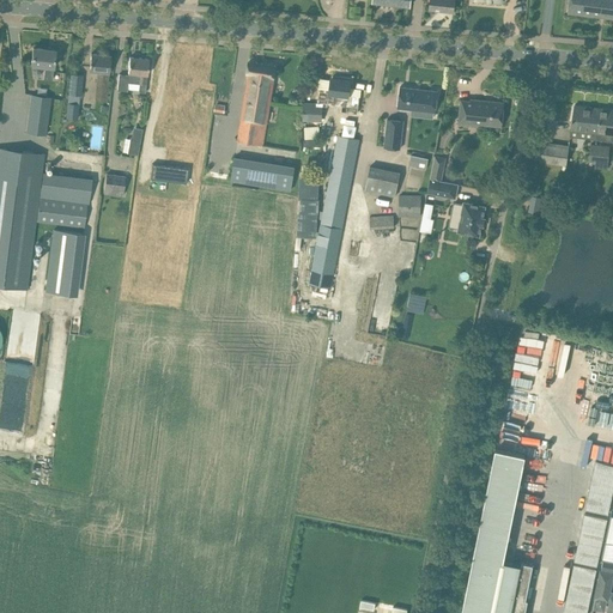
[(430,0),(430,8),(453,11),(454,0),(430,0)]
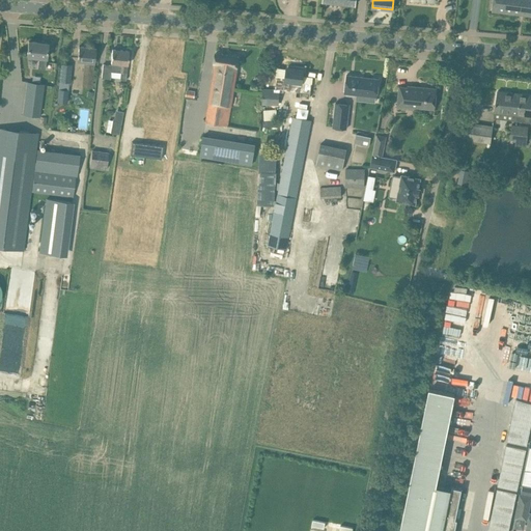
[(493,0),(492,10),(519,14),(520,0),(493,0)]
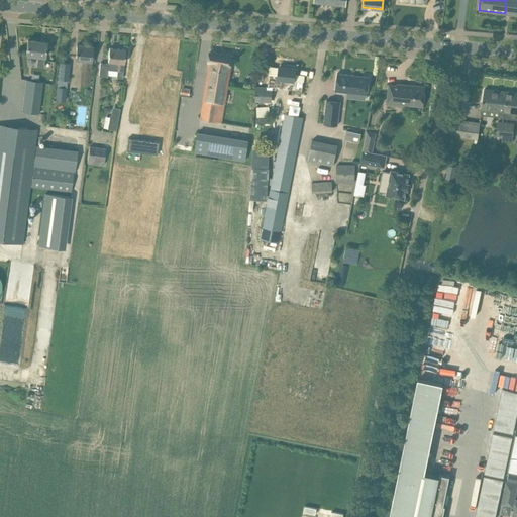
[(516,0),(506,0),(505,13),(516,14),(516,0)]
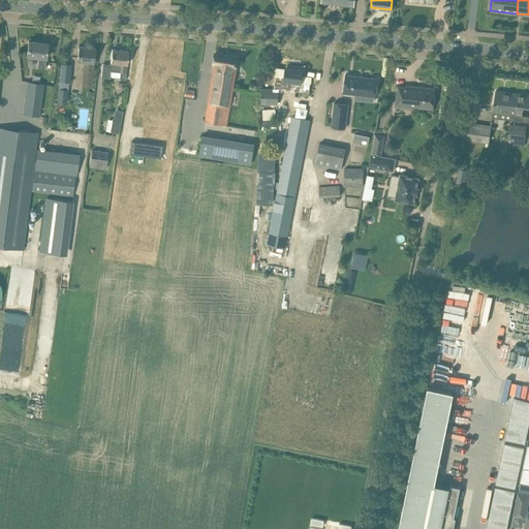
[(45,68),(48,43),(28,41),(27,56),(38,57),(37,68),(45,68)]
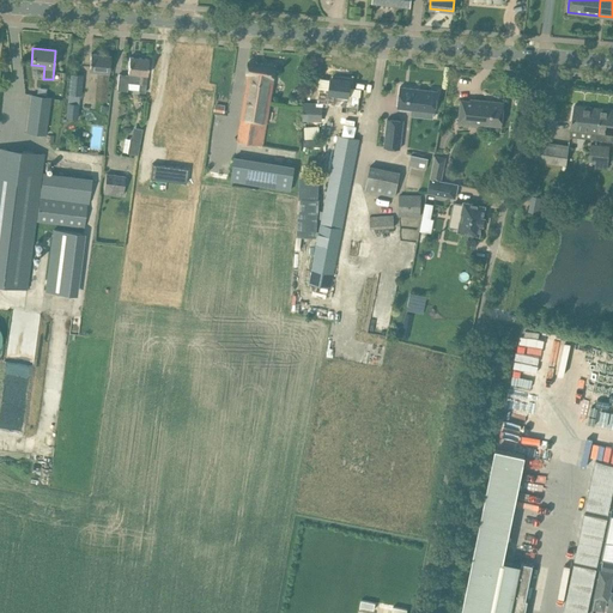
[(108,72),(109,67),(110,55),(91,53),(90,71),(98,71),(96,89),(107,90),(108,72)]
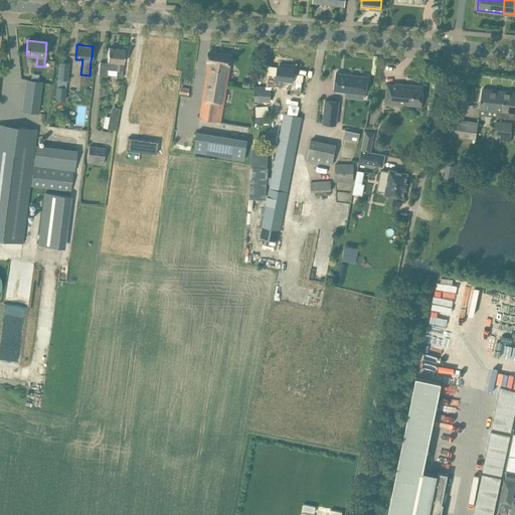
[(115,73),(122,74),(124,62),(125,49),(109,48),(108,63),(100,62),(99,75),(111,76),(112,69),(115,69),(115,73)]
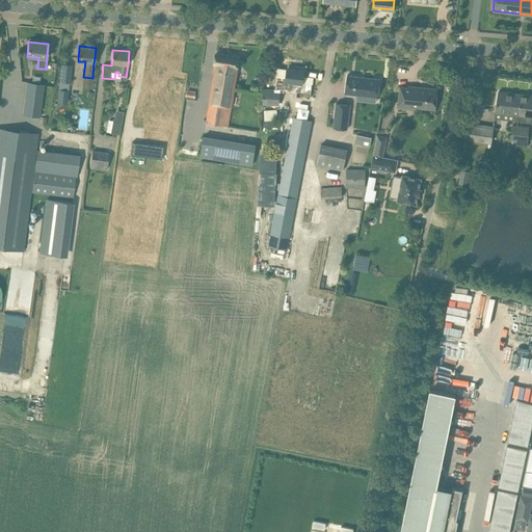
[(239,57),(215,53),(214,63),(216,63),(206,123),(228,126),(239,57)]
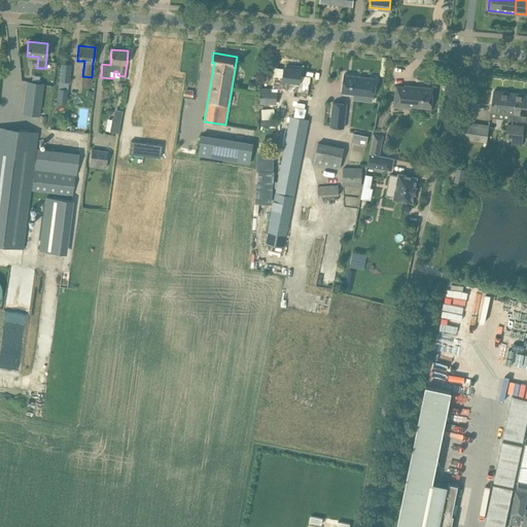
[(68,81),(70,81),(71,65),(61,64),(60,80),(58,80),(57,101),(68,102),(68,81)]
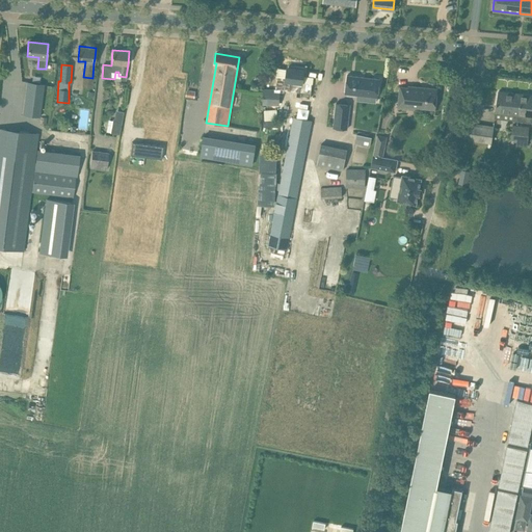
[(281,88),(294,90),(300,90),(301,82),(302,82),(303,69),(288,67),(286,80),(282,79),(281,88)]
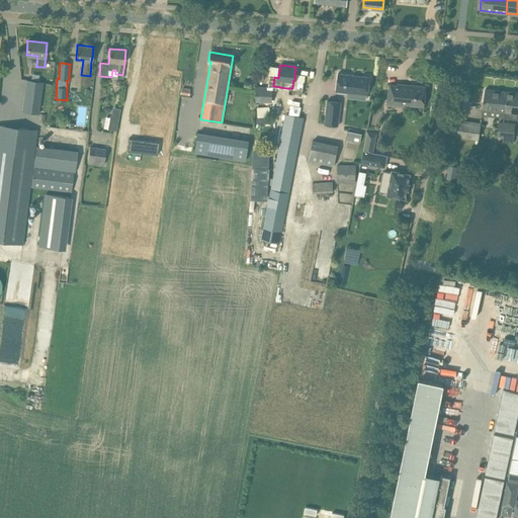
[(369,77),(338,73),(336,90),(347,92),(346,97),(365,100),(366,94),(367,94),(369,77)]
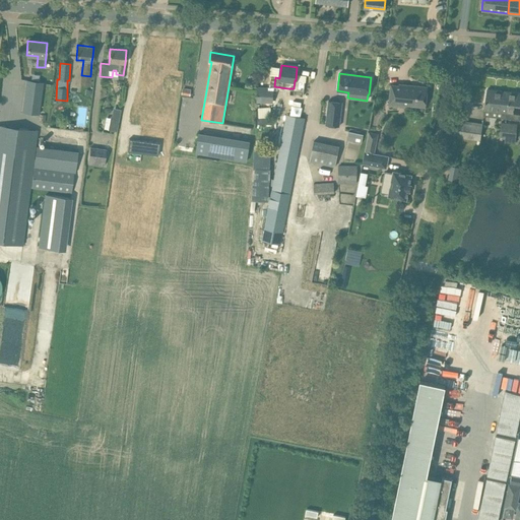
[(40,115),(44,82),(27,79),(22,113),(40,115)]
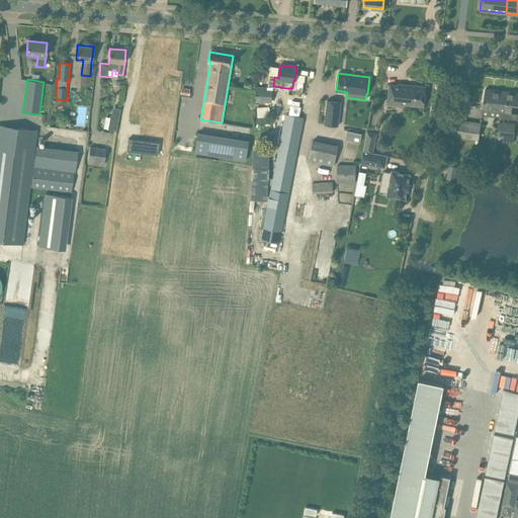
[(407,105),(424,106),(426,86),(398,84),(398,85),(390,84),(387,105),(407,107),(407,105)]
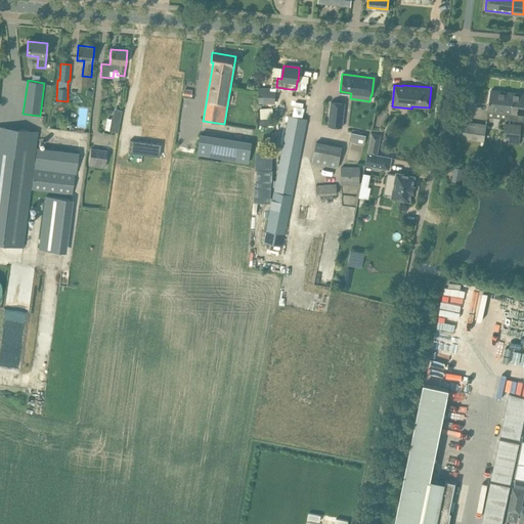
[(260,88),(259,103),(274,103),(275,89),(260,88)]
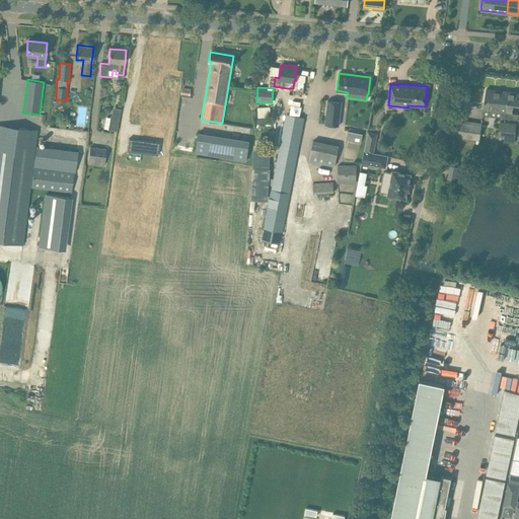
[(497,110),(506,112),(508,99),(503,98),(504,91),(486,89),(484,115),(497,116),(497,110)]
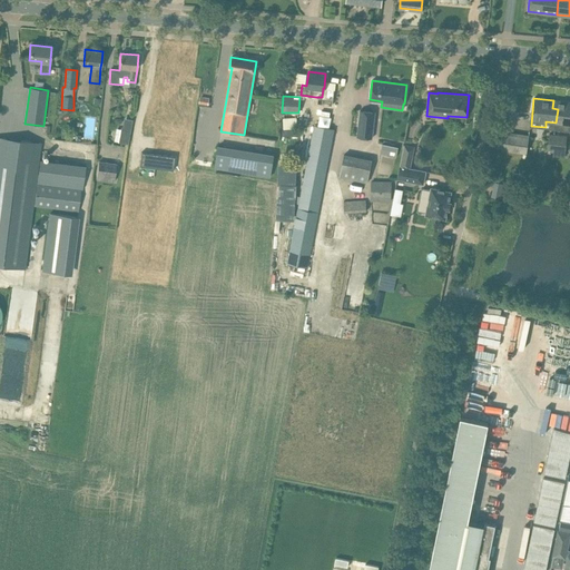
[(569,101),(553,100),(552,108),(558,109),(556,123),(554,130),(569,131),(569,101)]
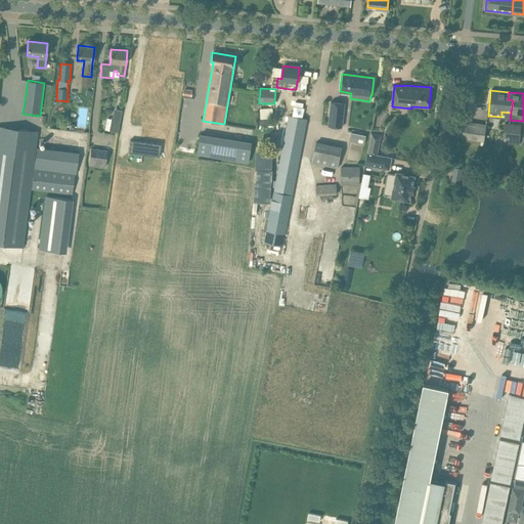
[(345,102),(332,101),(329,126),(342,127),(345,102)]
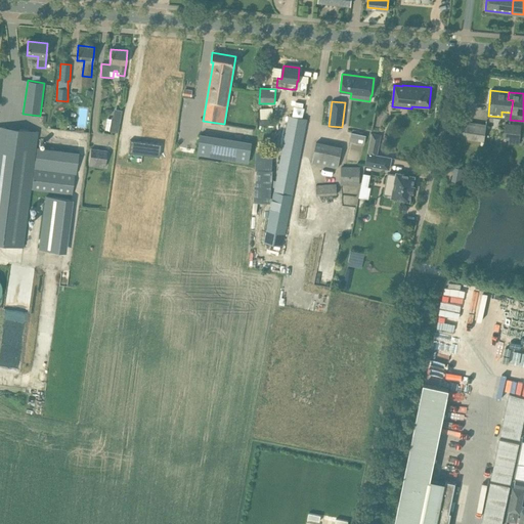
[(261,118),(273,118),(272,107),(260,108),(261,118)]
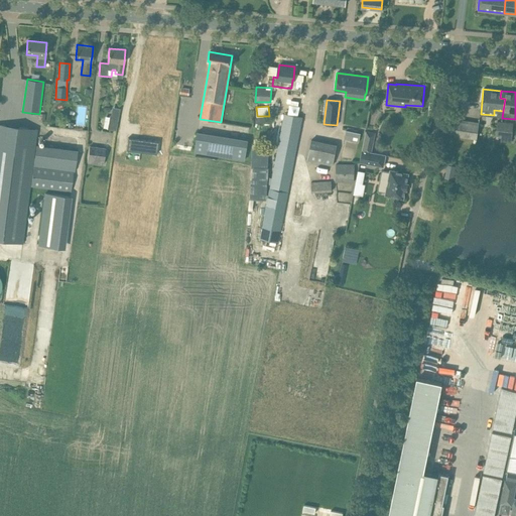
[(270,184),(260,237),(278,241),(302,117),(284,114),(272,178),(268,177),(267,183),(270,184)]
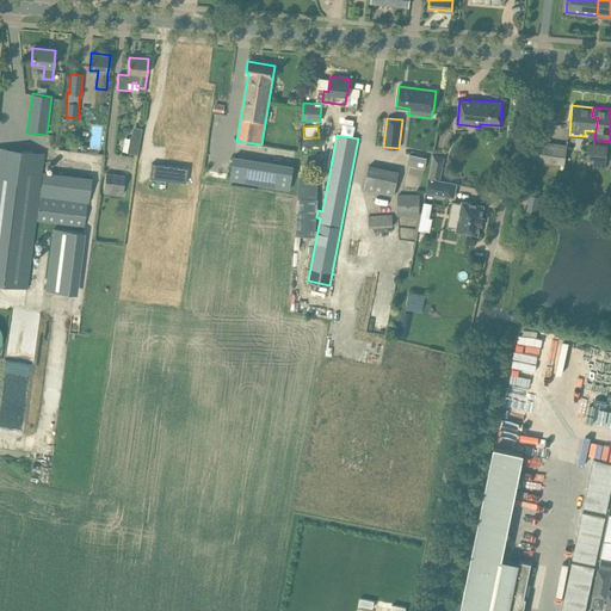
[(129,137),(127,153),(137,154),(140,140),(129,137)]
